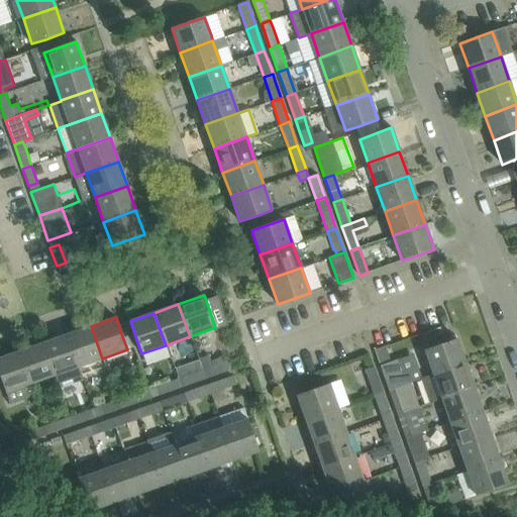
[(79,367),(102,358),(91,326),(67,334),(79,367)]
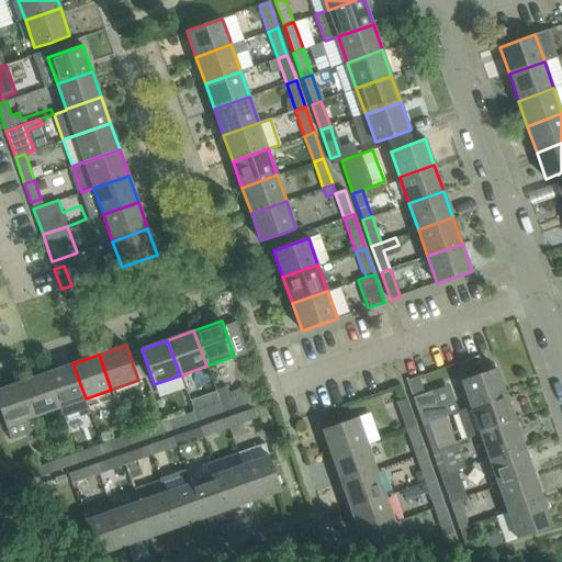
[(85,398),(86,398),(72,363),(47,373),(64,420),(89,412),(85,398)]
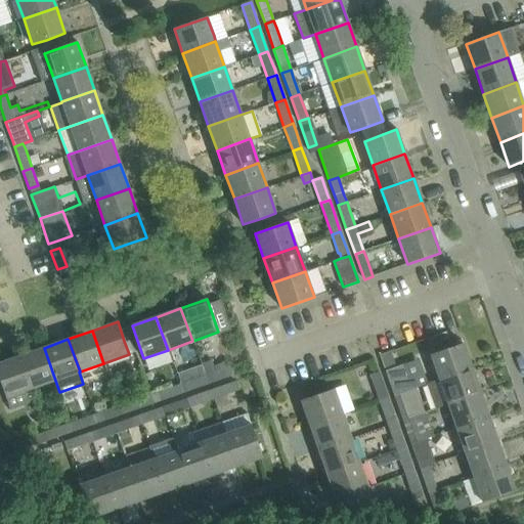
[(427,385),(472,369),(463,343),(430,355),(439,379),(426,384),(427,385)]
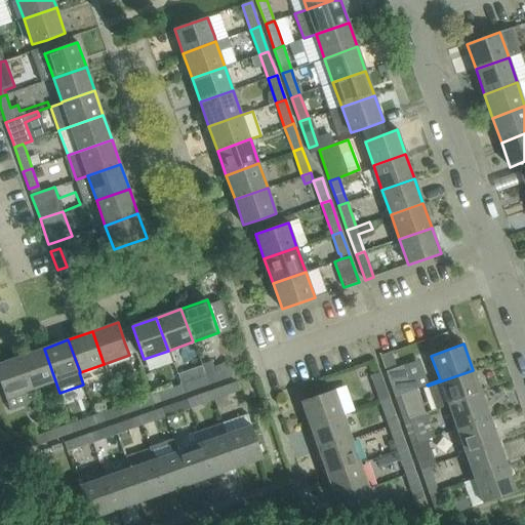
[(58,393),(59,393),(44,349),(19,357),(32,390),(54,381),(58,393)]
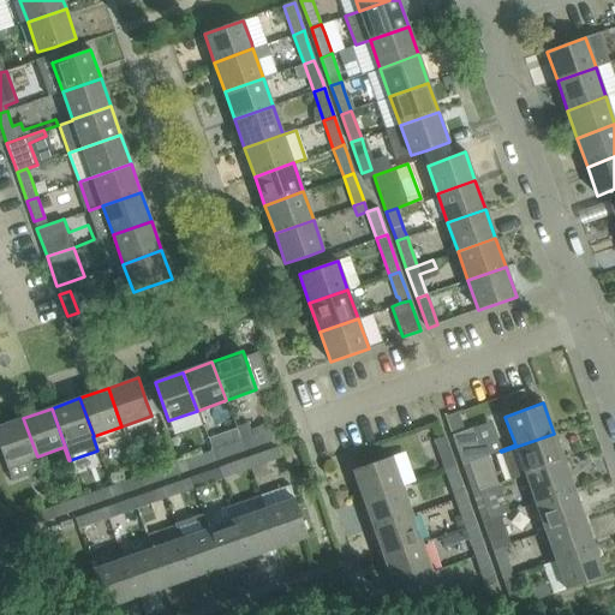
[(472,428),(466,430),(459,411),(445,416),(463,465),(472,461),(490,455),(487,445),(479,448),(472,428)]
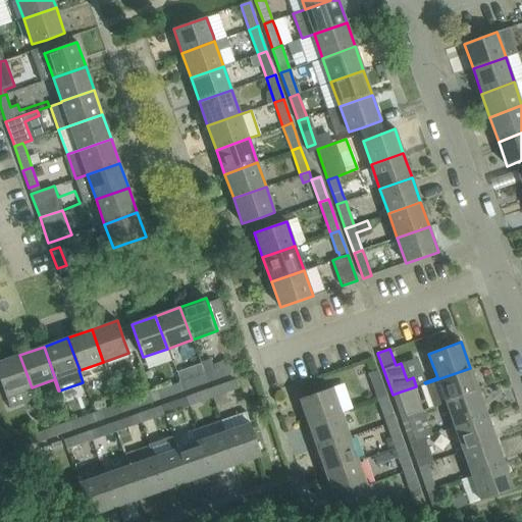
[(0,379),(6,397),(32,387),(19,355),(0,361),(0,379)]
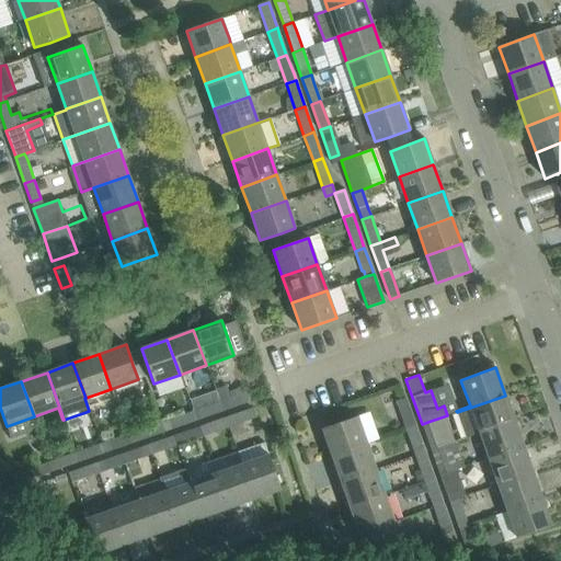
[(222,412),(219,402),(215,391),(203,396),(207,407),(193,411),(196,421),(222,412)]
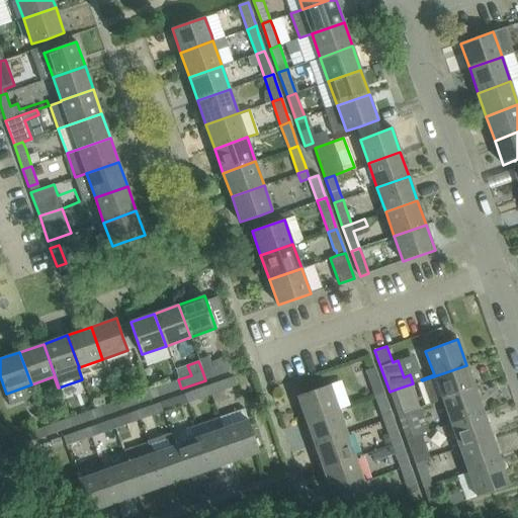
[(205,380),(231,371),(228,362),(202,371),(205,380)]
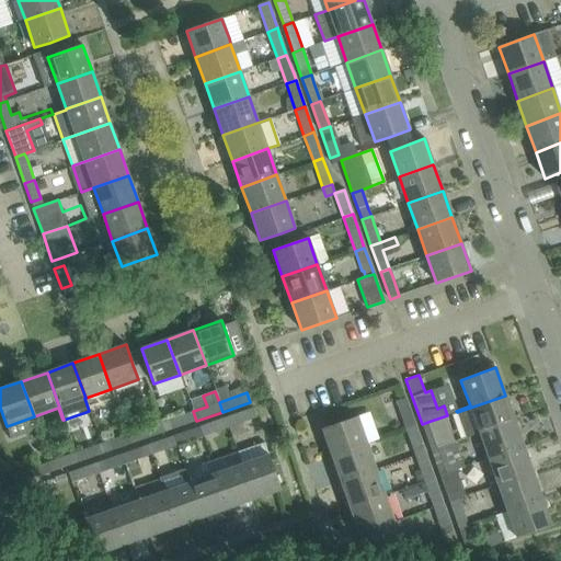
[(480,434),(515,422),(505,396),(457,412),(466,437),(479,432),(480,434)]
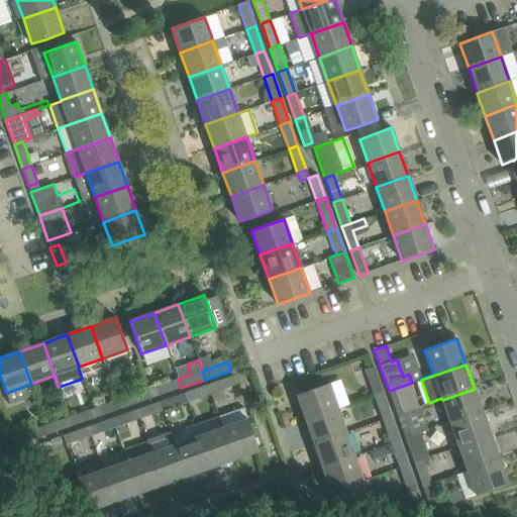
[(383,394),(377,376),(374,369),(366,372),(374,397),(383,394)]
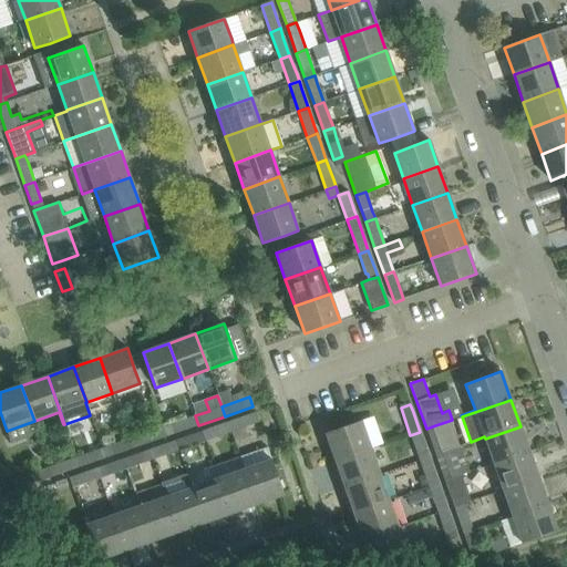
[(230,432),(258,422),(255,412),(227,422),(230,432)]
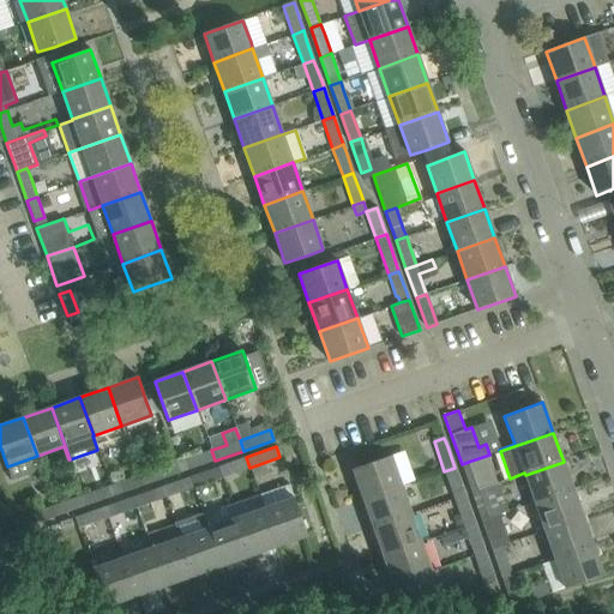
[(179,473),(215,461),(211,450),(175,463),(179,473)]
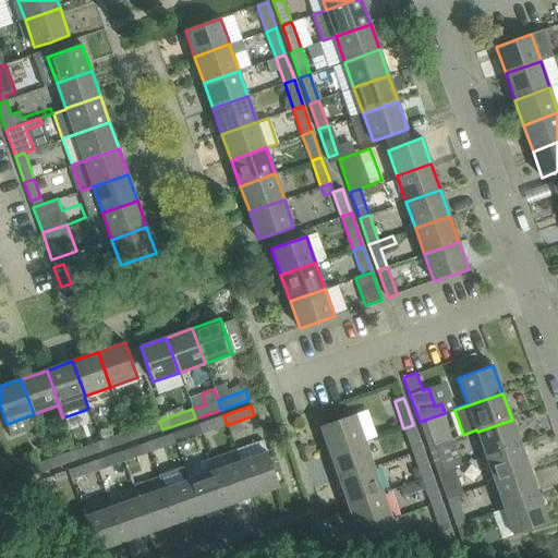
[(365,441),(362,435),(355,414),(320,426),(330,453),(365,441)]
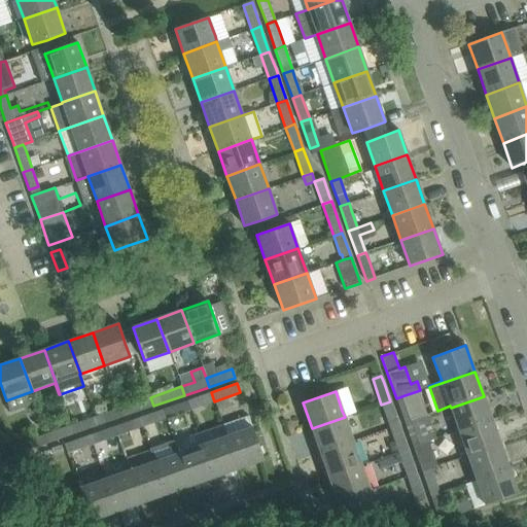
[(189,410),(214,401),(211,392),(186,401),(189,410)]
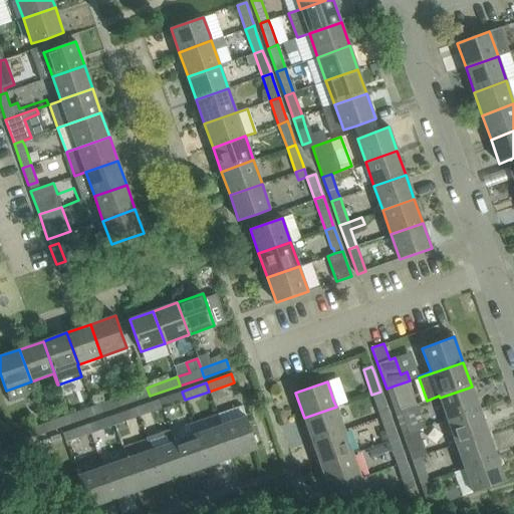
[(401,401),(398,392),(395,386),(387,389),(395,414),(413,407),(410,397),(401,401)]
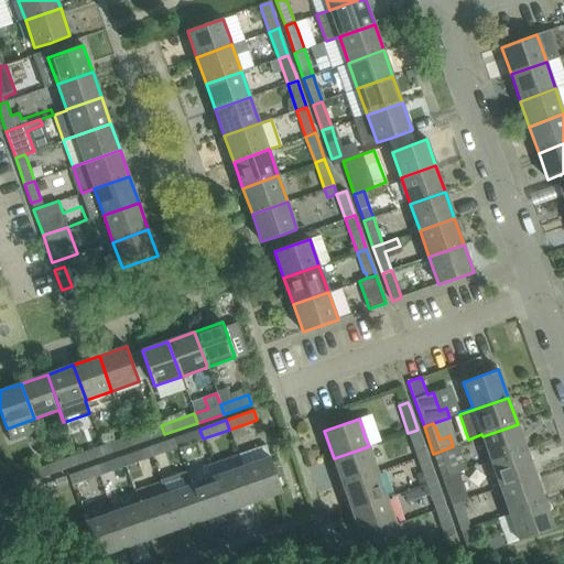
[(491,463),(527,451),(518,424),(483,436),(491,463)]
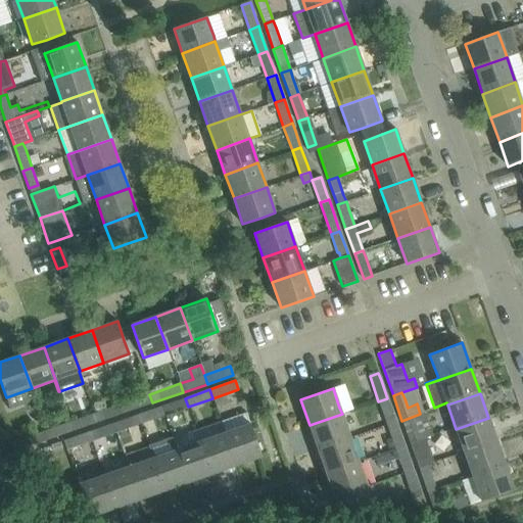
[(121,414),(152,402),(149,394),(117,406),(121,414)]
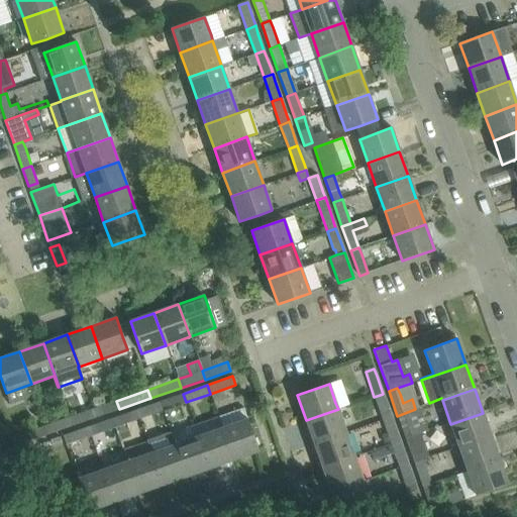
[(119,409),(116,401),(113,391),(91,399),(94,408),(93,409),(96,417),(119,409)]
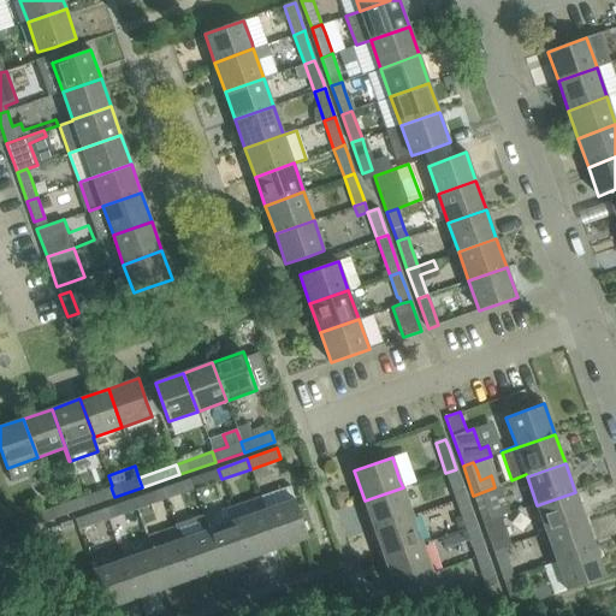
[(193,490),(221,479),(218,469),(189,479),(193,490)]
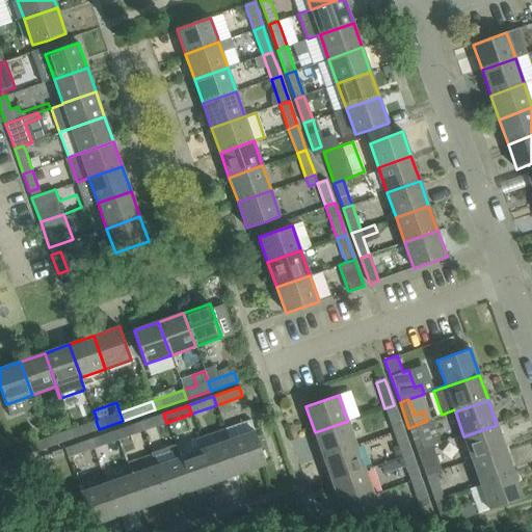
[(403,430),(400,422),(394,405),(384,408),(394,433),(403,430)]
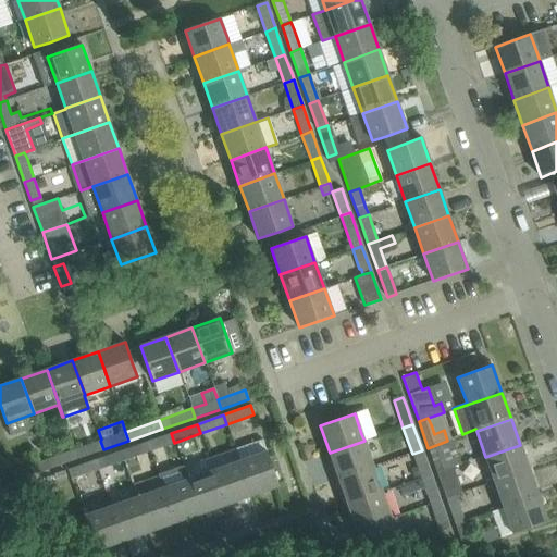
[(149,452),(174,443),(171,433),(146,442),(149,452)]
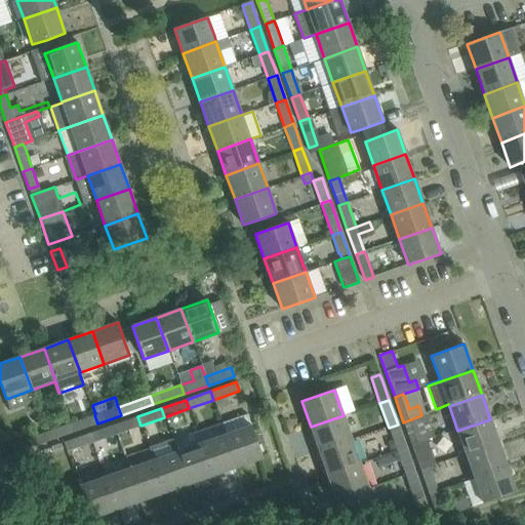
[(319,452),(352,440),(344,415),(311,427),(319,452)]
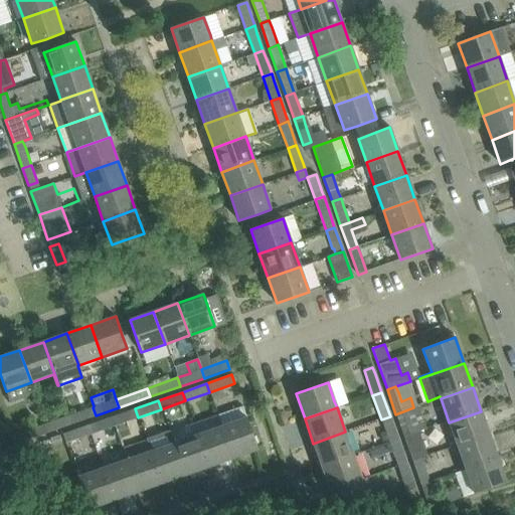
[(412,435),(407,418),(416,415),(413,407),(395,414),(404,438),(412,435)]
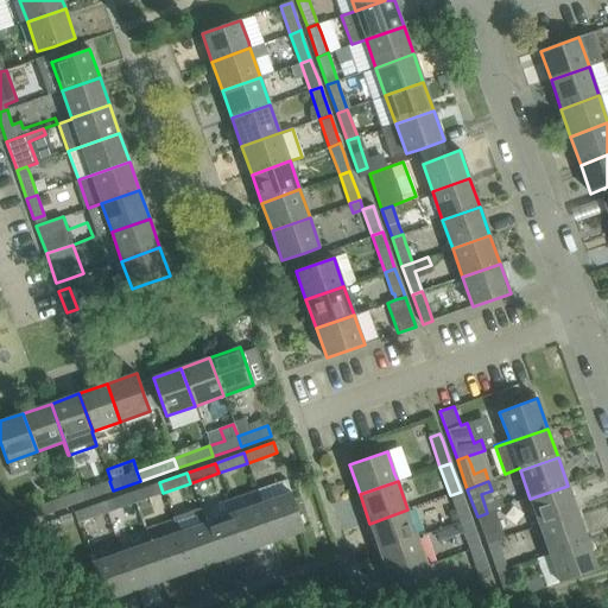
[(149,498),(163,493),(159,482),(132,492),(135,502),(140,514),(153,511),(149,498)]
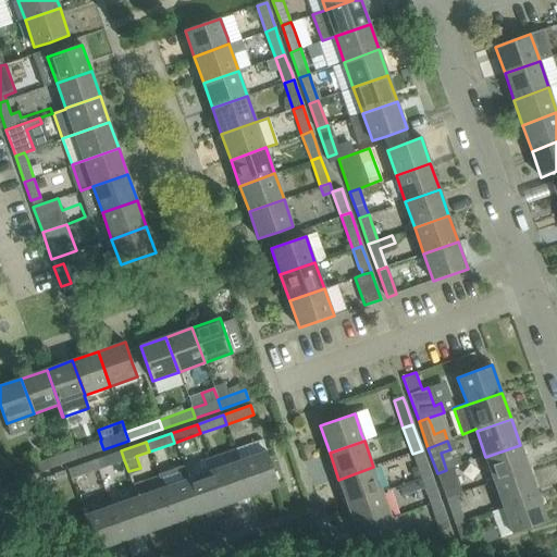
[(77,459),(97,453),(94,443),(74,449),(77,459)]
